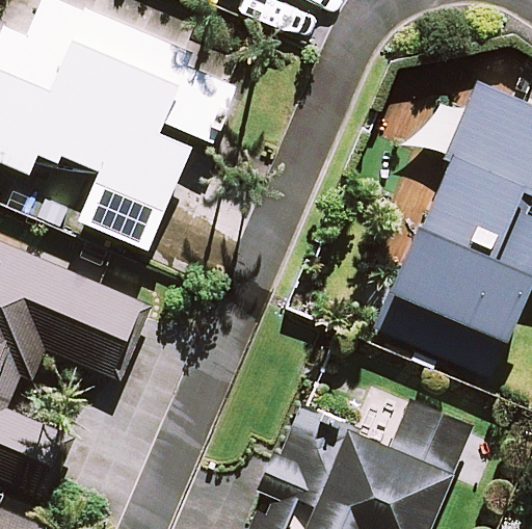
[(3,30),(0,36),(0,162),(29,175),(40,148),(100,172),(80,221),(150,248),(194,133),(206,137),(232,72),(50,0),(43,0),(28,40),(3,30)]
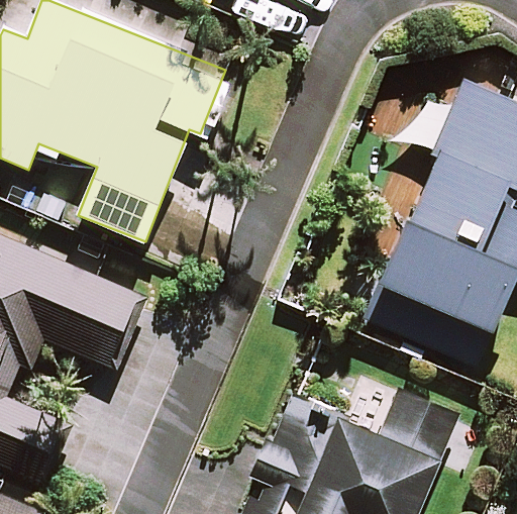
[(452,109),(434,152),(364,319),(476,367),(514,276),(516,277),(516,105),(463,83),(452,109)]
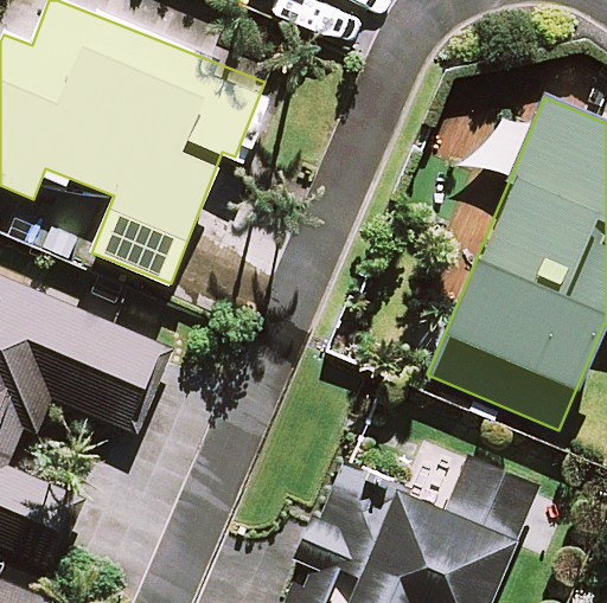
[(163,348),(0,277),(0,544),(45,564),(75,495),(7,466),(40,392),(127,430),(163,348)]
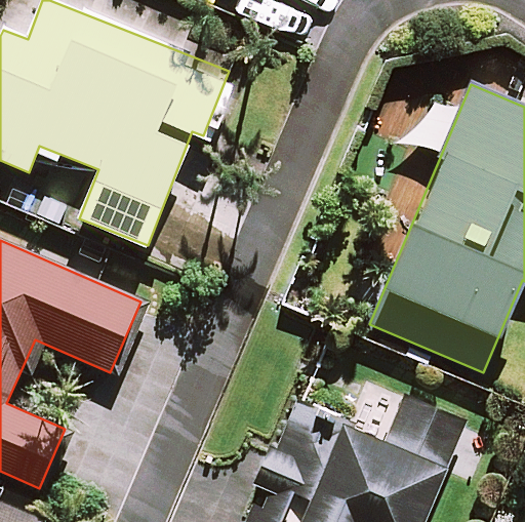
[(421,521),(465,420),(404,396),(387,439),(296,401),(276,450),(264,445),(251,477),(261,482),(244,521),(421,521)]
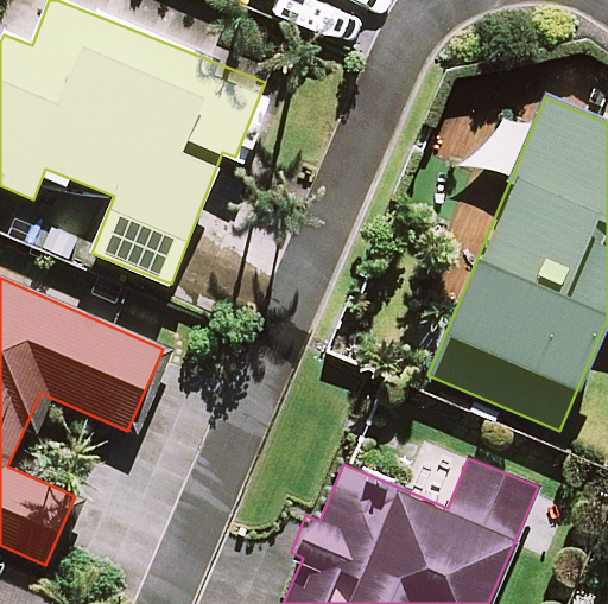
[(52,603),(0,582),(0,603),(52,603)]
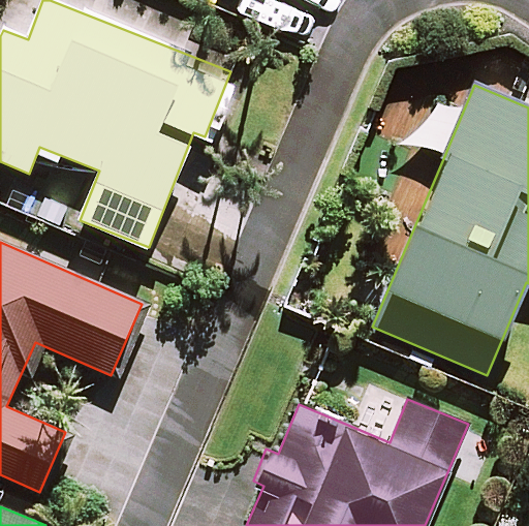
All buildings are outlined.
